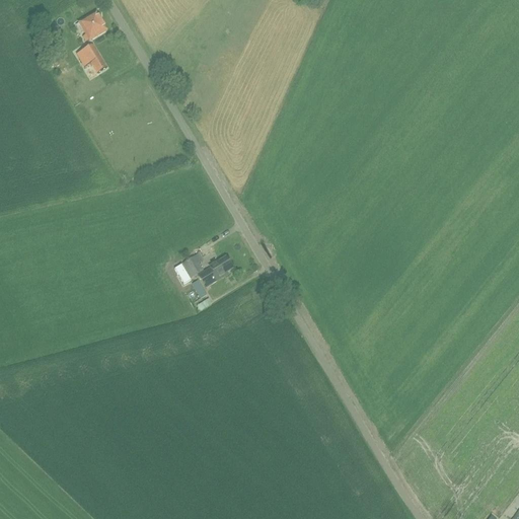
[(89,41),(105,30),(95,13),(78,23),(75,25),(78,31),(82,29),(89,41)]
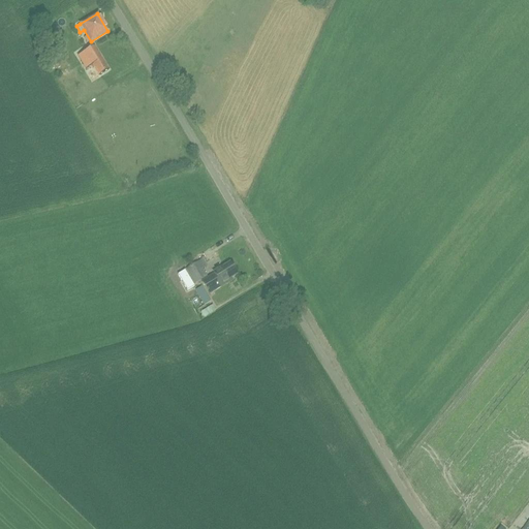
[(94,47),(79,56),(83,63),(90,59),(99,74),(107,69),(94,47)]
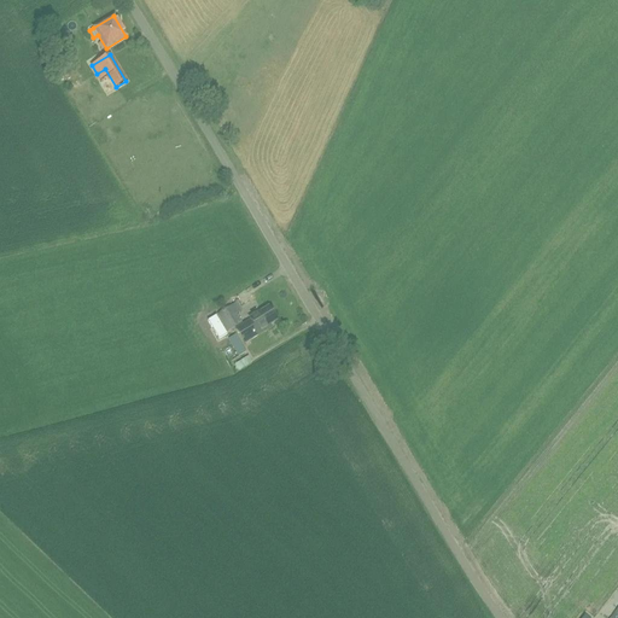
[(235,304),(231,307),(231,305),(216,315),(226,332),(240,322),(235,315),(240,313),(235,304)]
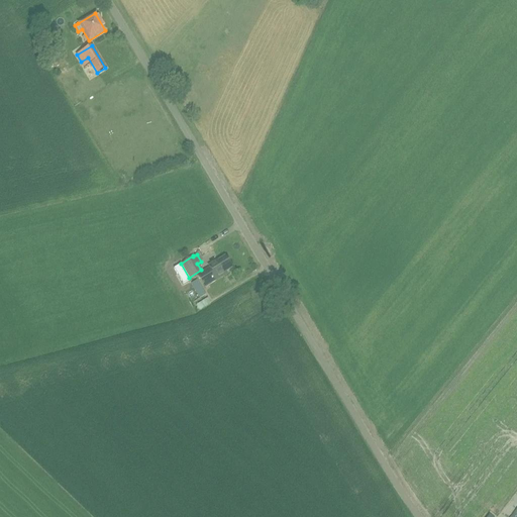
[(230,269),(225,259),(208,269),(196,276),(203,288),(223,277),(222,274),(230,269)]
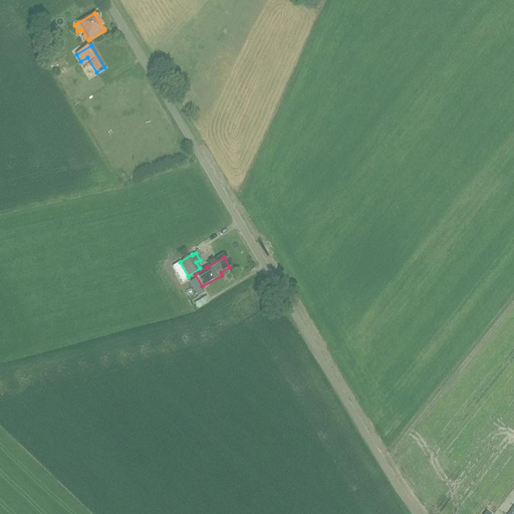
[(189,278),(180,263),(173,267),(182,282),(189,278)]
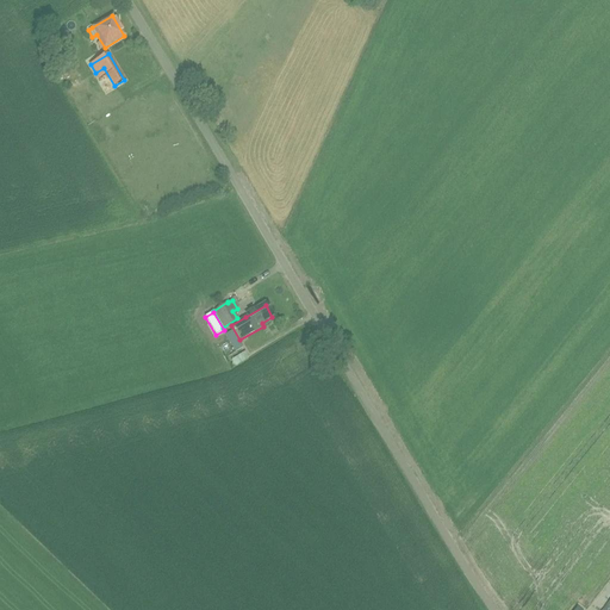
[(235,367),(249,359),(246,353),(231,360),(235,367)]
